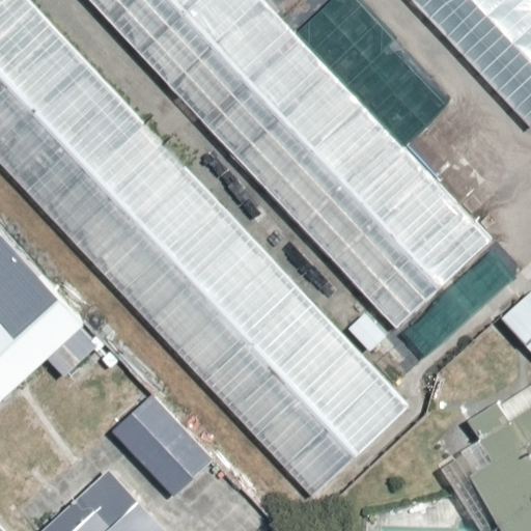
[(0,0),(0,160),(310,499),(410,406),(29,0),(0,0)]
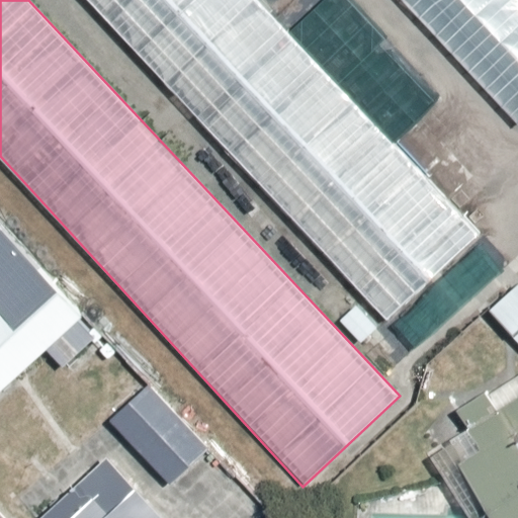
[(261,0),(83,0),(383,322),(485,235),(261,0)]
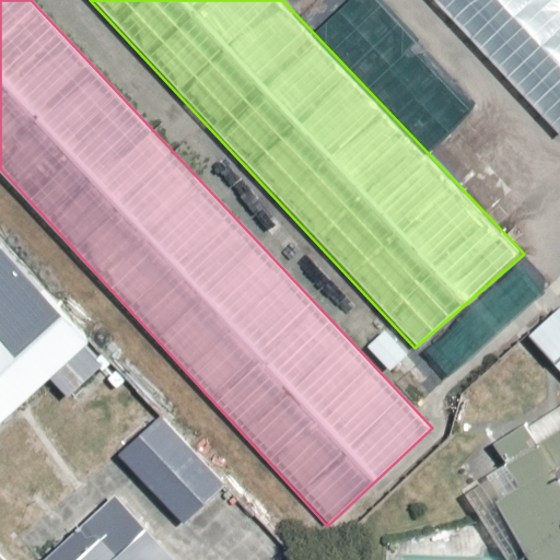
[(559,0),(434,0),(559,132),(559,0)]
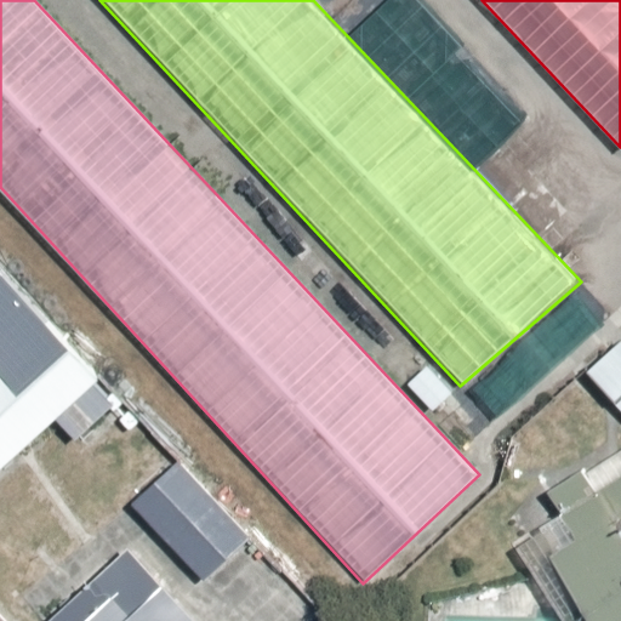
[(0,473),(102,380),(0,268),(0,473)]
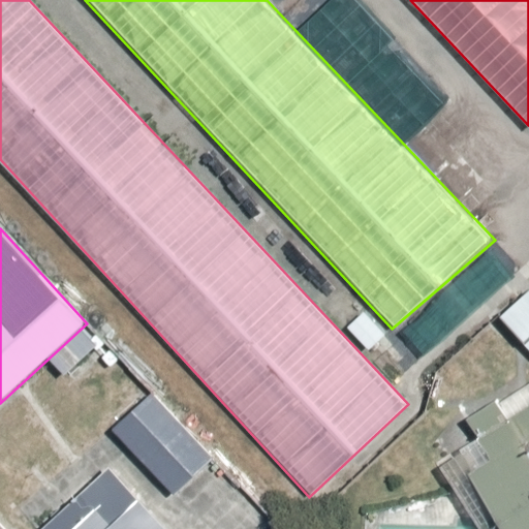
[(528,290),(497,318),(528,354),(528,290)]
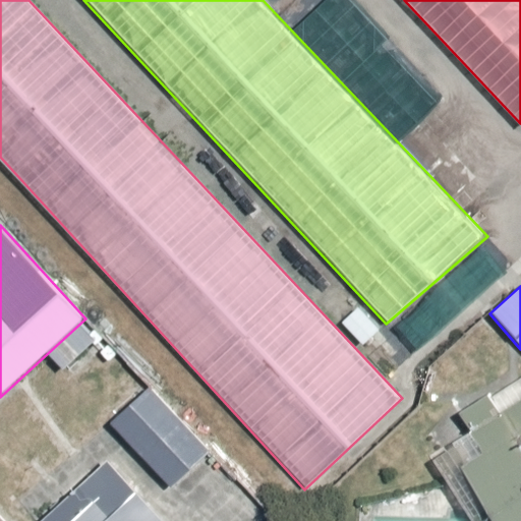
[(143,382),(105,418),(171,486),(209,450),(143,382)]
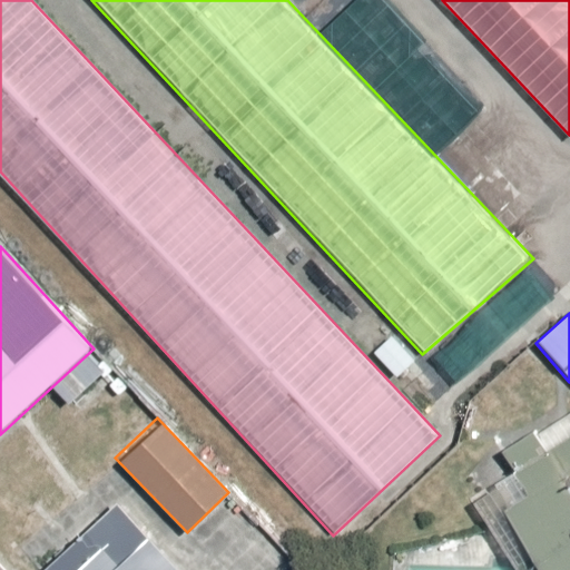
[(492,491),(541,569),(569,569),(569,440),(548,454),(537,433),(502,453),(516,477),(492,491)]
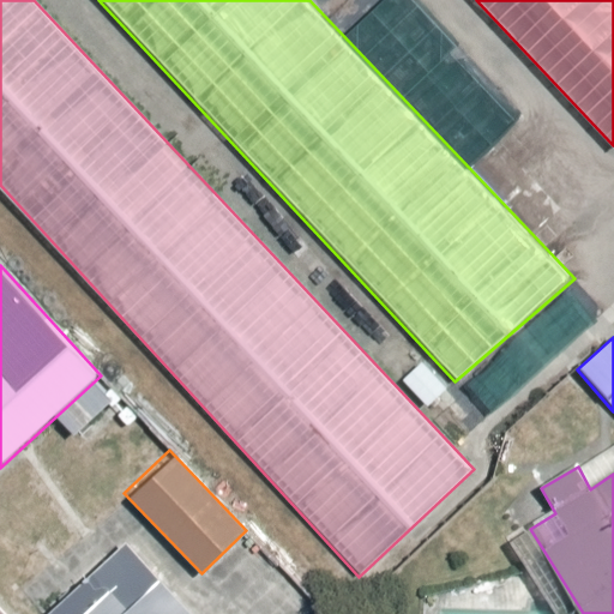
[(186,613),(122,545),(47,613),(186,613)]
